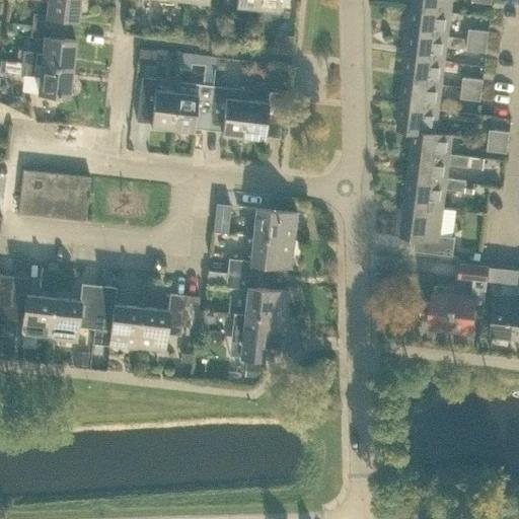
[(32,12),(31,23),(64,27),(65,18),(77,19),(79,0),(42,0),(47,1),(46,14),(32,12)]
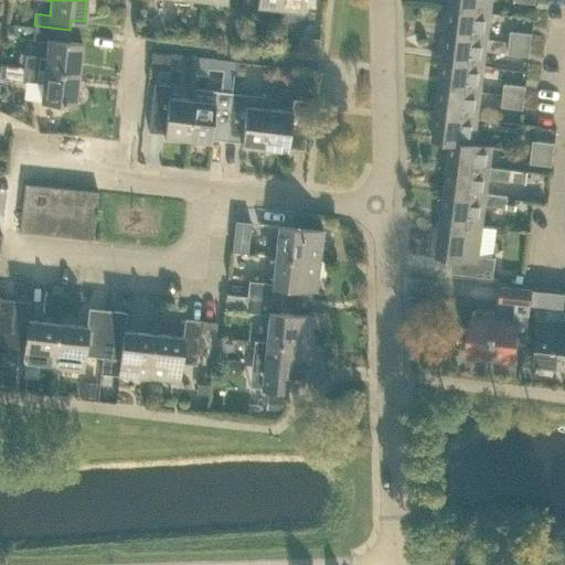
[(257,0),(256,7),(281,9),(283,0),(257,0)]
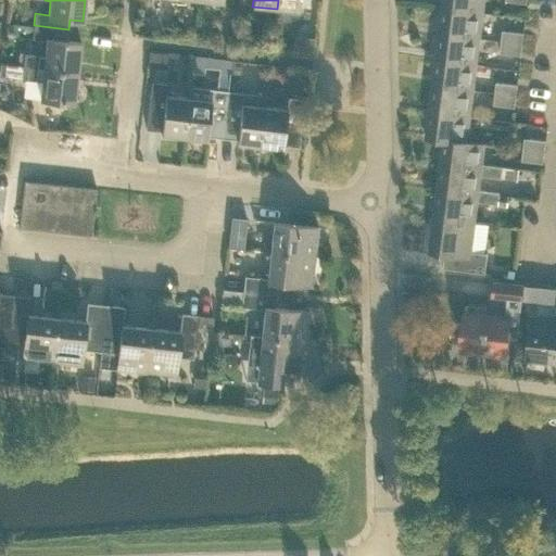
[(278,0),(277,9),(282,10),(281,13),(297,14),(297,11),(298,11),(299,0),(278,0)]
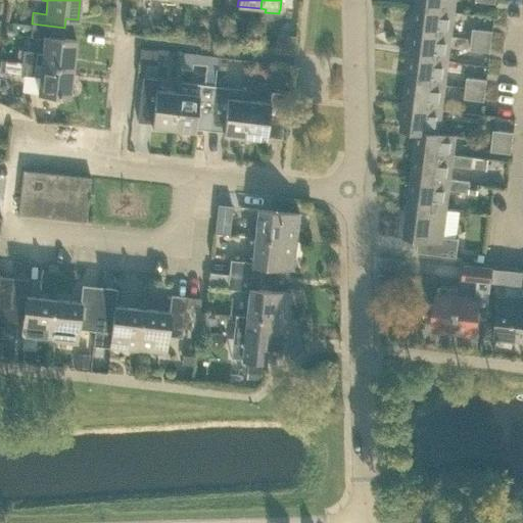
[(416,0),(415,8),(454,13),(456,0),(416,0)]
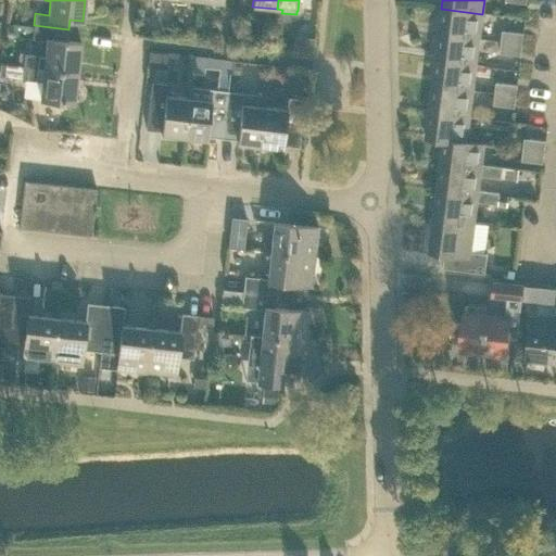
[(439,35),(479,40),(482,14),(441,9),(439,35)]
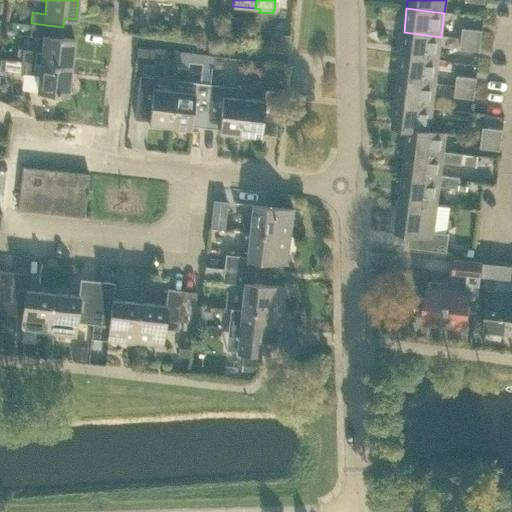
[(74,40),(61,39),(63,27),(31,23),(30,35),(42,37),(40,53),(22,51),(21,61),(71,67),(74,40)]
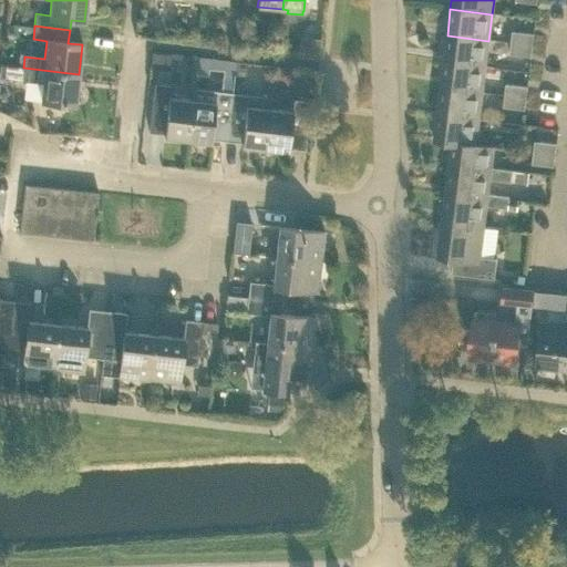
[(512,32),(511,43),(533,45),(534,34),(512,32)]
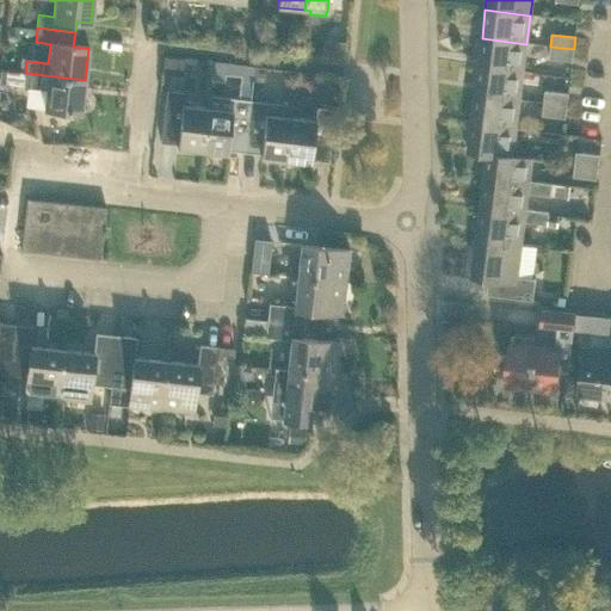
[(477,66),(523,72),(526,44),(482,38),(477,66)]
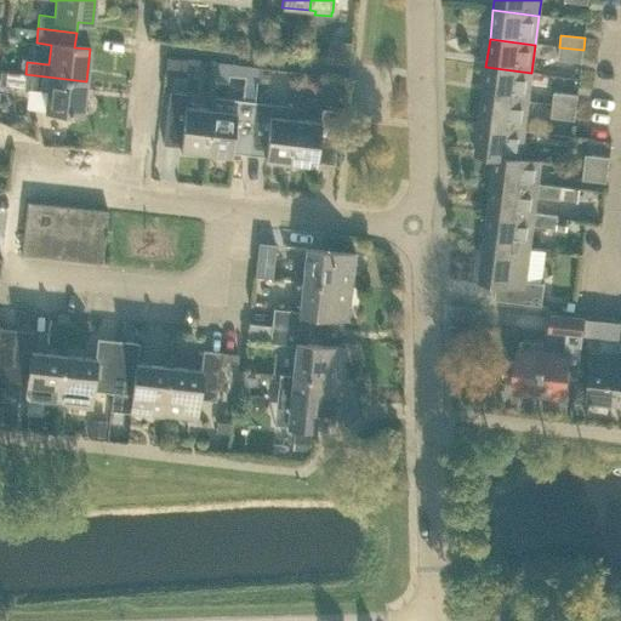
[(558,60),(582,62),(584,50),(559,47),(558,60)]
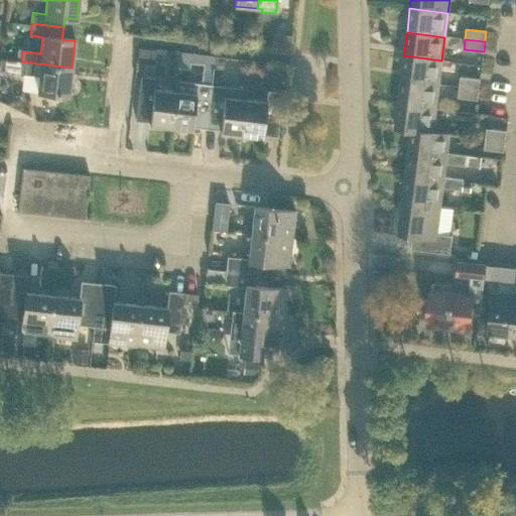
[(138,48),(136,62),(153,65),(154,49),(138,48)]
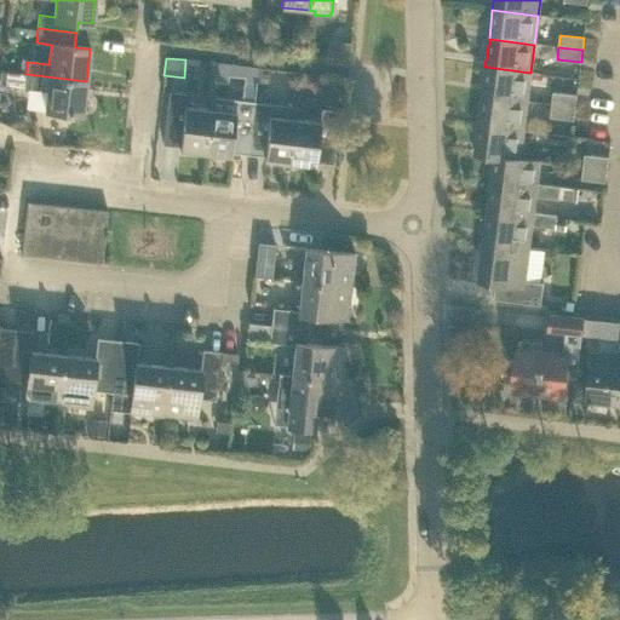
[(256,82),(262,84),(264,68),(216,63),(213,82),(228,84),(228,80),(244,81),(256,82)]
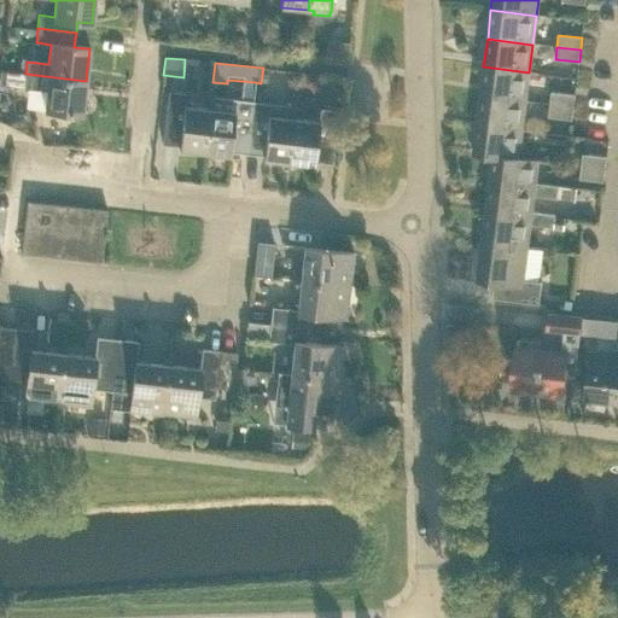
[(481,95),(526,101),(529,73),(483,66),(481,95)]
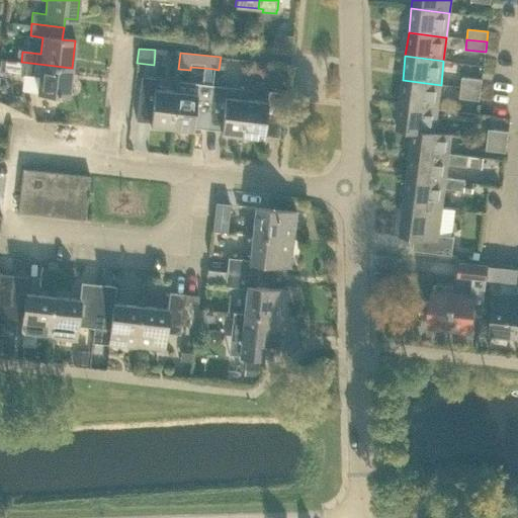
[(72,68),(21,62),(0,59),(0,70),(20,73),(20,75),(38,77),(36,92),(69,96),(72,68)]
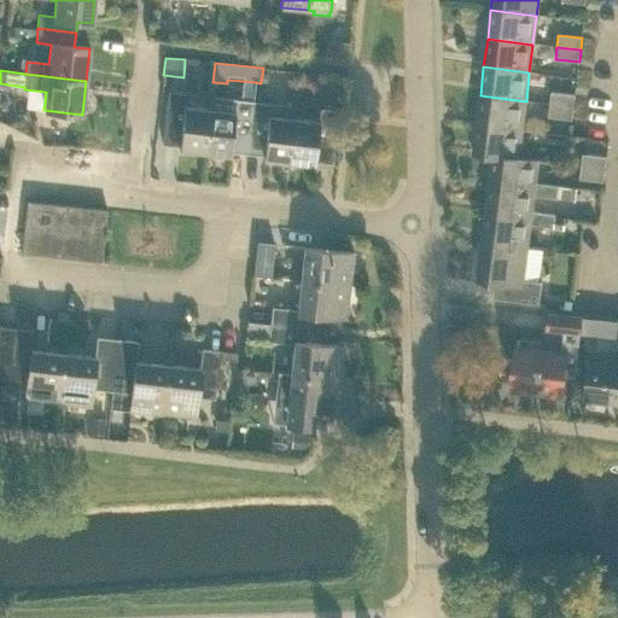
[(318,75),(302,74),(301,89),(316,91),(318,75)]
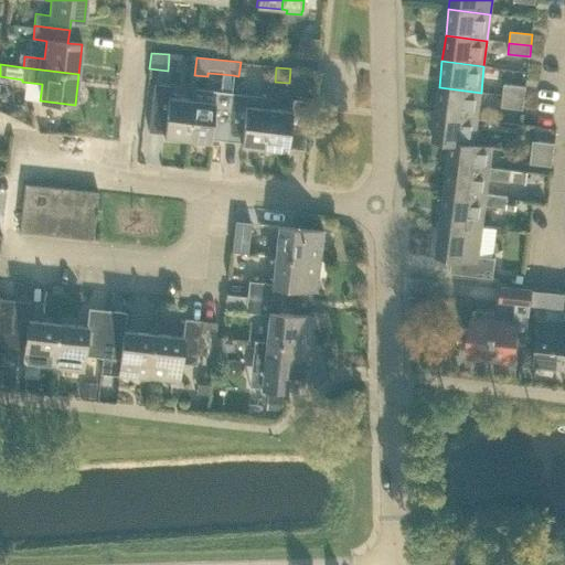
[(222,74),(220,92),(231,93),(233,75),(222,74)]
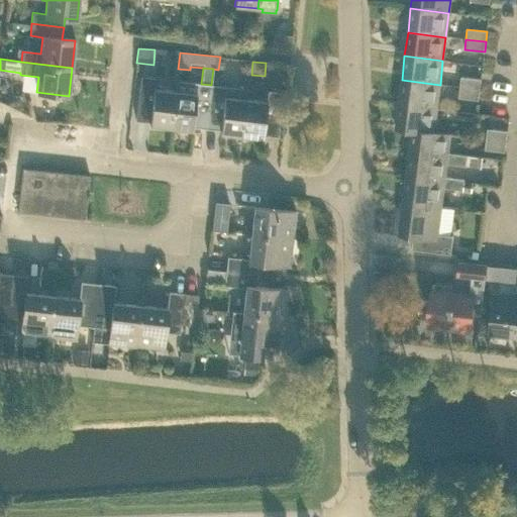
[(135,120),(149,122),(149,125),(172,128),(176,92),(153,89),(156,78),(140,77),(135,120)]
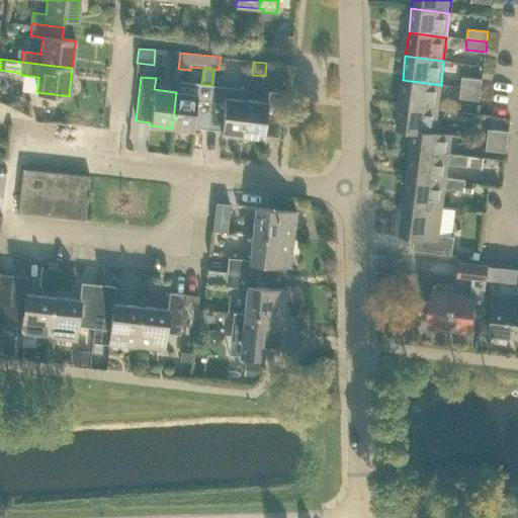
[(462,77),(461,88),(481,90),(482,79),(462,77)]
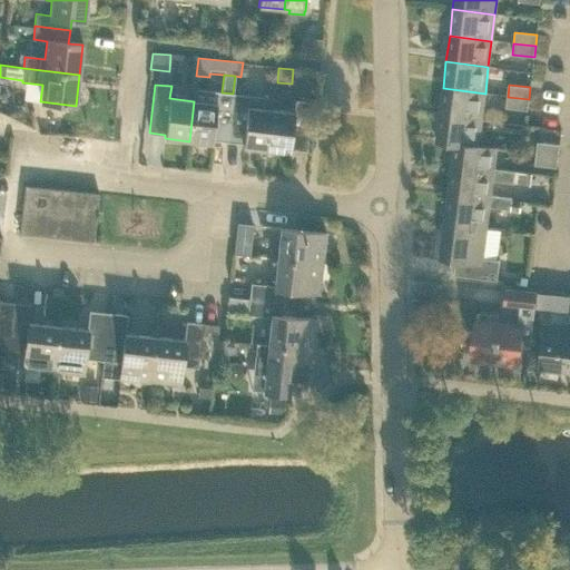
[(440,115),(481,120),(485,94),(443,88),(440,115)]
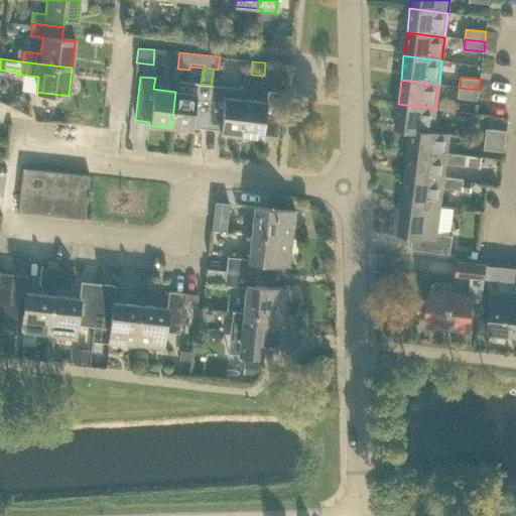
[(176,82),(175,92),(171,128),(191,130),(192,127),(208,128),(212,86),(211,85),(201,84),(197,84),(176,82)]
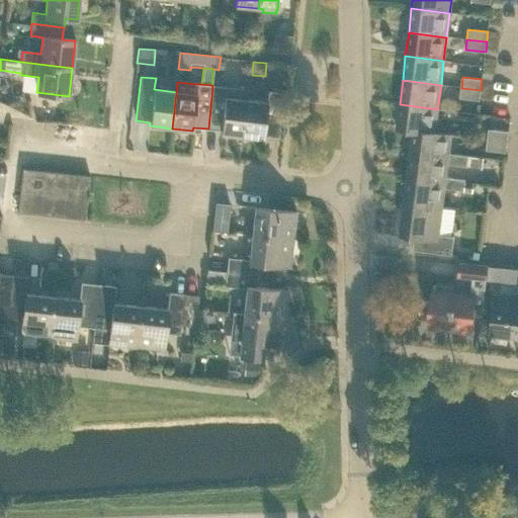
[(221,134),(243,137),(247,100),(247,90),(236,88),(212,86),(208,128),(222,131),(221,134)]
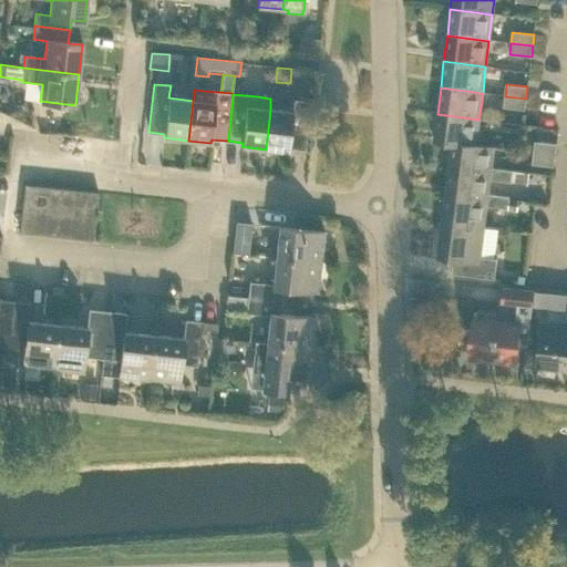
[(505,96),(503,106),(525,110),(526,99),(505,96)]
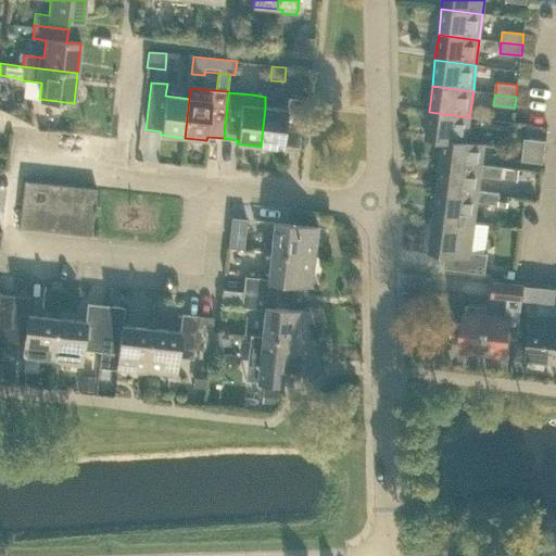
[(288,98),(287,110),(265,108),(261,147),(282,149),(283,146),(299,147),(304,100),(288,98)]
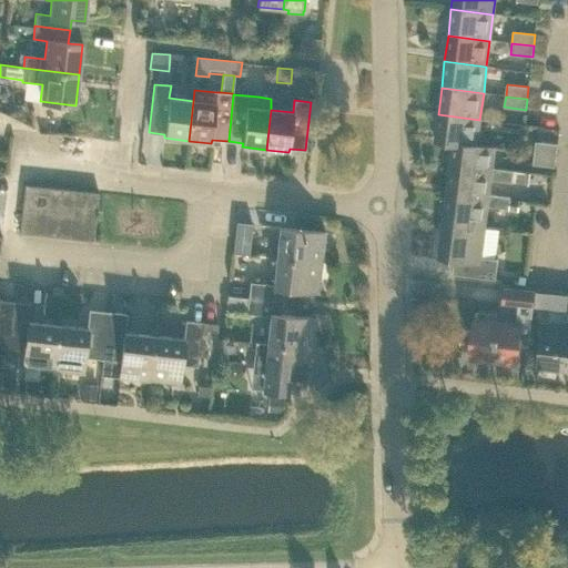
[(453,142),(477,145),(479,120),(438,114),(435,141),(453,143),(453,142)]
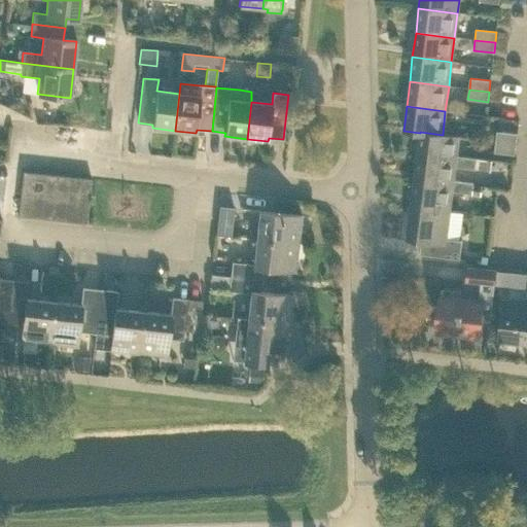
[(420,133),(416,161),(456,165),(457,155),(459,137),(443,135),(420,132),(420,133)]
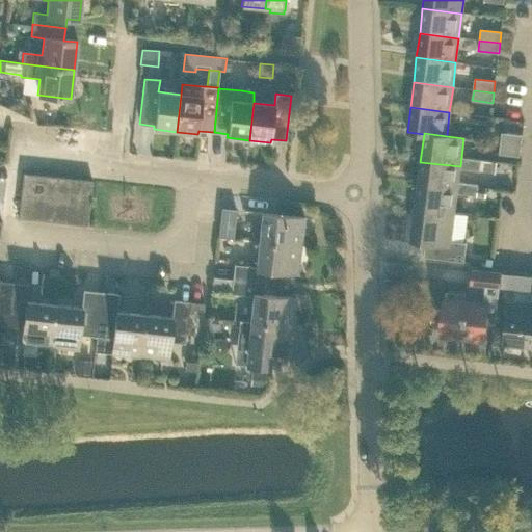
[(502,133),(501,142),(521,145),(522,135),(502,133)]
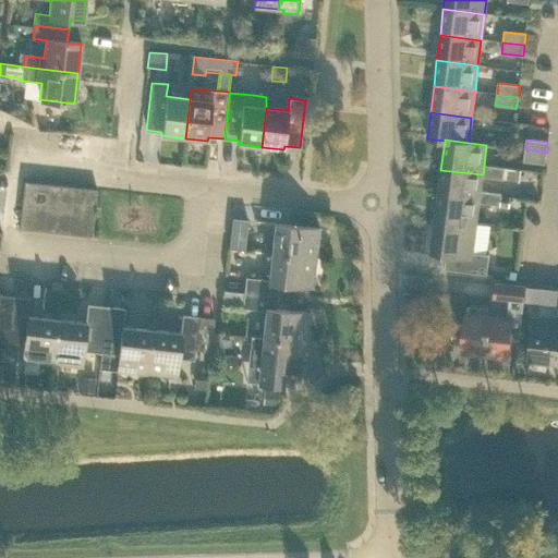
[(546,153),(525,149),(523,161),(545,164),(546,153)]
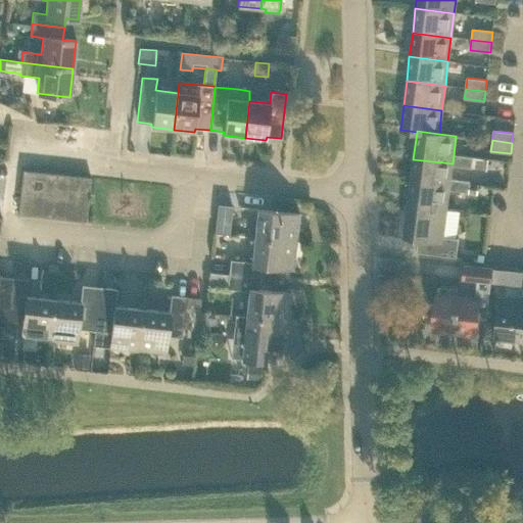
[(453,163),(452,165),(472,168),(473,157),(454,154),(453,163)]
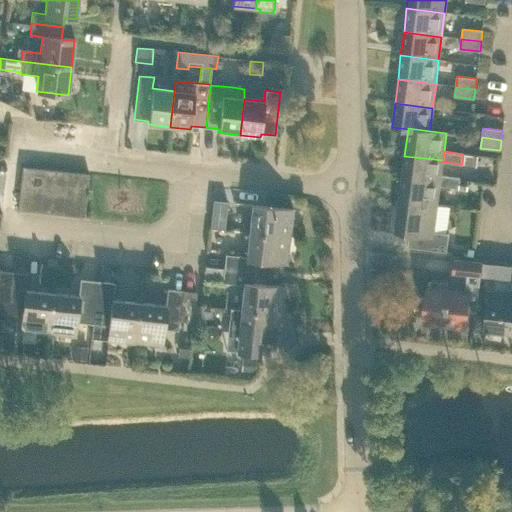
[(477,156),(463,155),(462,165),(476,167),(477,156)]
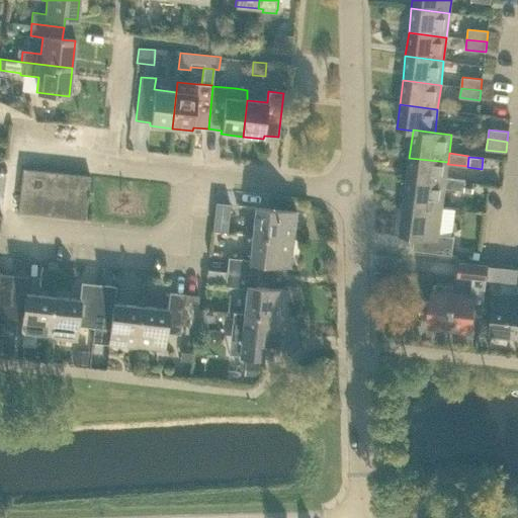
[(409,158),(406,183),(444,188),(446,177),(447,164),(448,162),(409,158)]
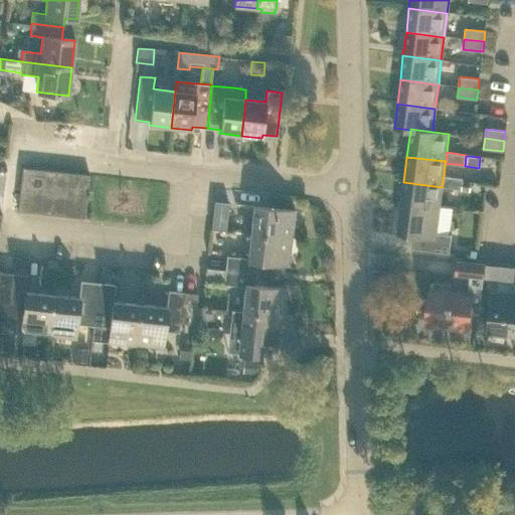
[(33,169),(22,168),(20,190),(31,191),(33,169)]
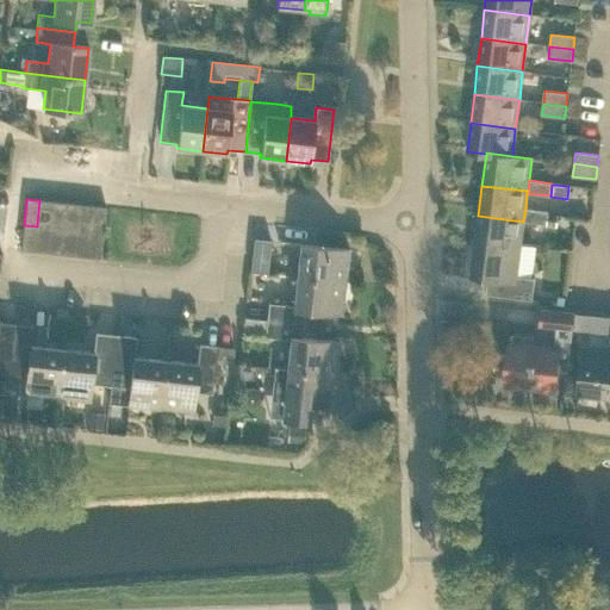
[(53,201),(39,200),(37,226),(50,228),(53,201)]
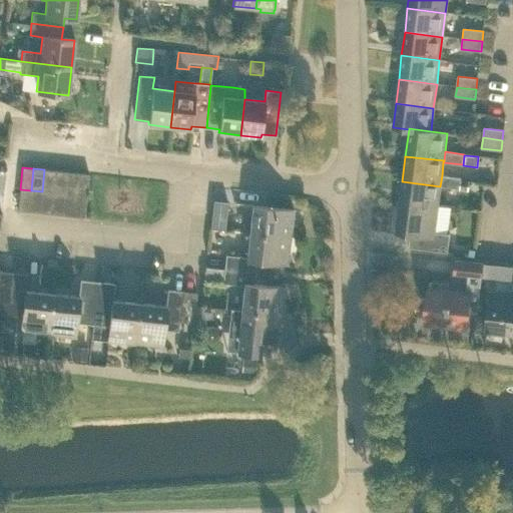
[(53,192),(55,171),(44,169),(42,191),(53,192)]
